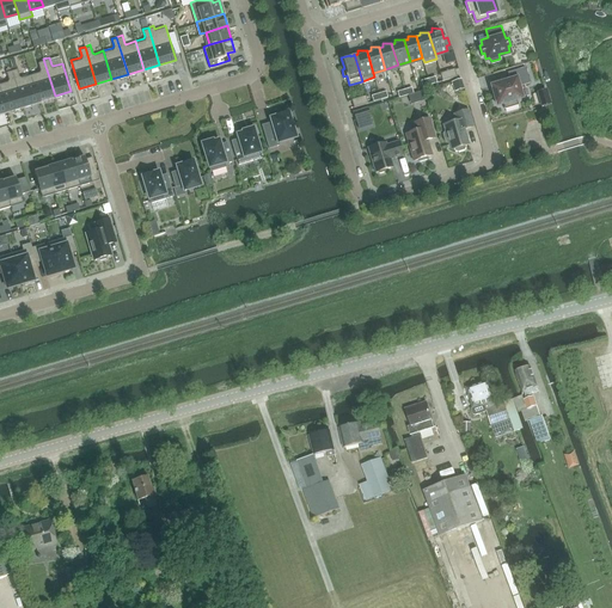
[(30,73),(38,100),(55,96),(43,59),(38,60),(41,68),(40,69),(30,73)]
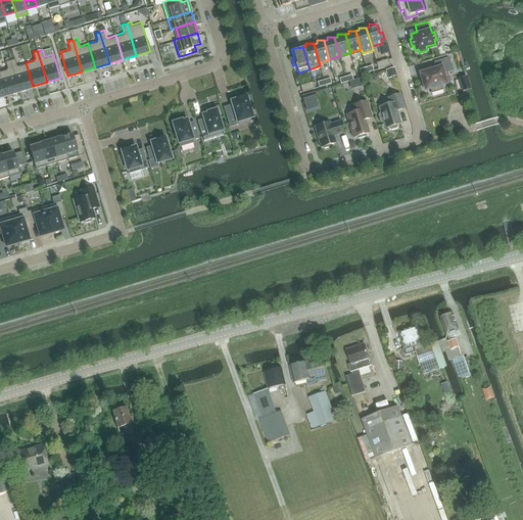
[(433,60),(435,66),(420,72),(423,80),(422,80),(423,86),(424,86),(425,88),(426,88),(426,87),(430,86),(431,91),(442,88),(441,83),(445,82),(442,72),(453,68),(448,55),(433,60)]
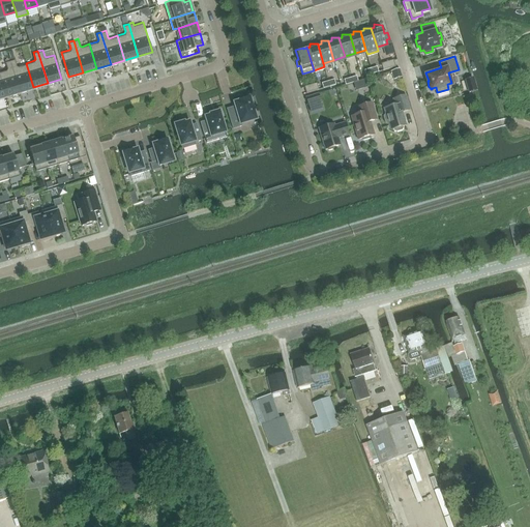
[(387,59),(389,66),(395,64),(393,57),(387,59)]
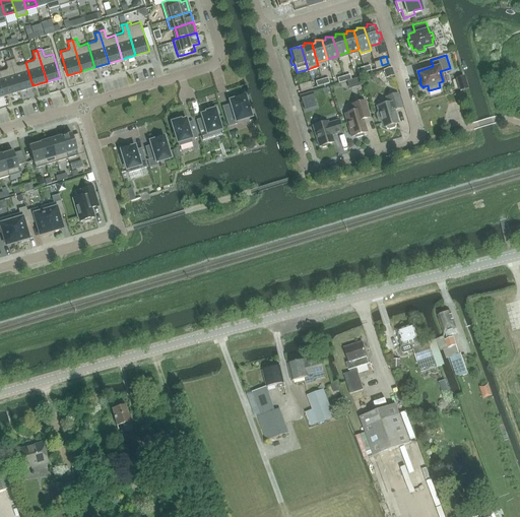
[(14,57),(10,58),(19,89),(33,85),(25,62),(18,64),(16,63),(14,57)]
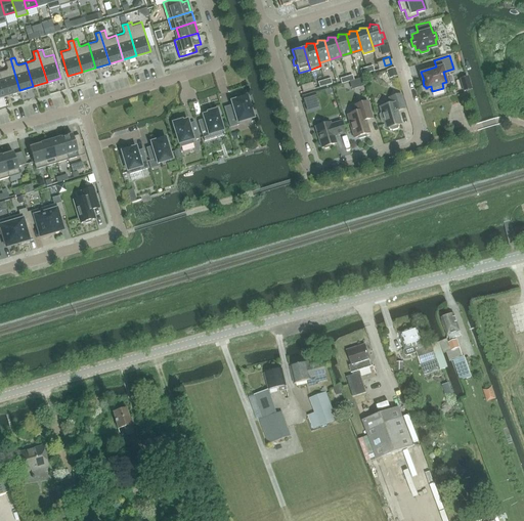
[(0,70),(0,74),(6,94),(19,90),(10,58),(5,59),(7,67),(6,68),(0,70)]
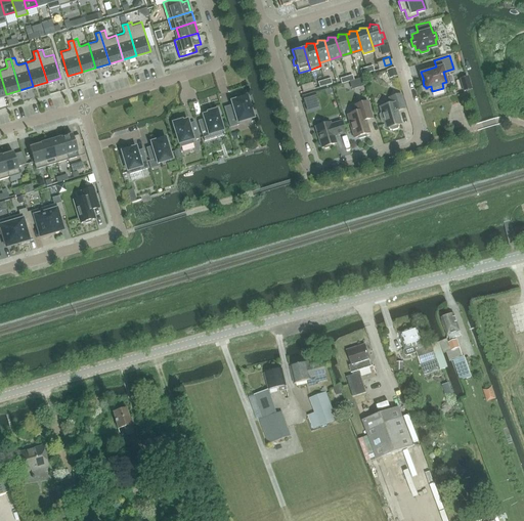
[(388,76),(396,73),(394,67),(386,70),(388,76)]
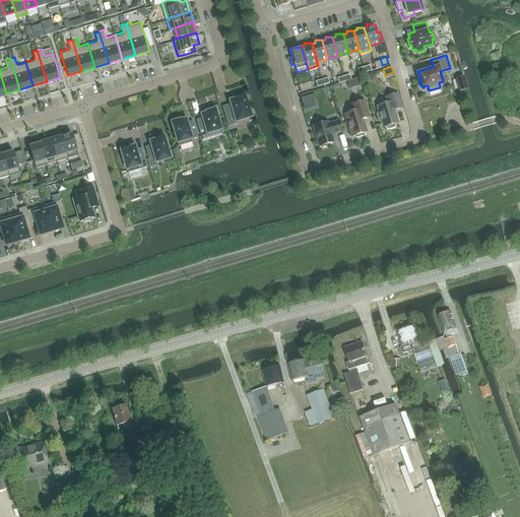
[(465,74),(458,76),(461,88),(468,85),(465,74)]
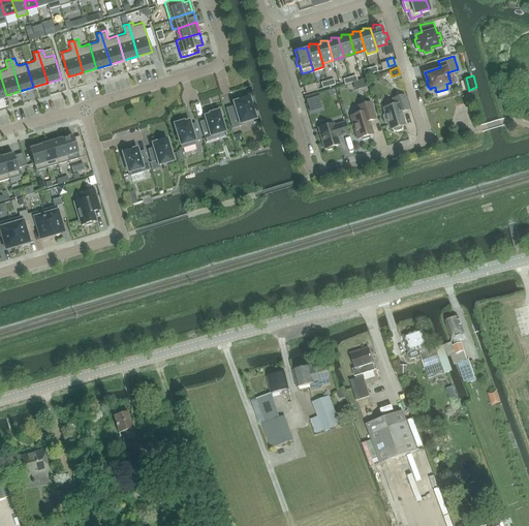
[(306,91),(318,87),(316,81),(304,84),(306,91)]
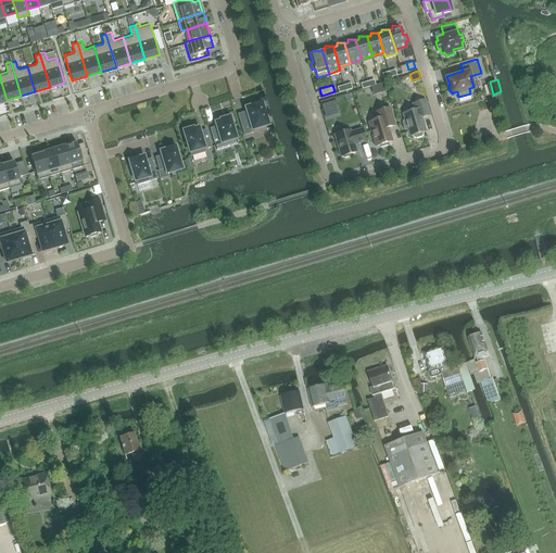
[(320,100),(324,108),(336,103),(333,96),(320,100)]
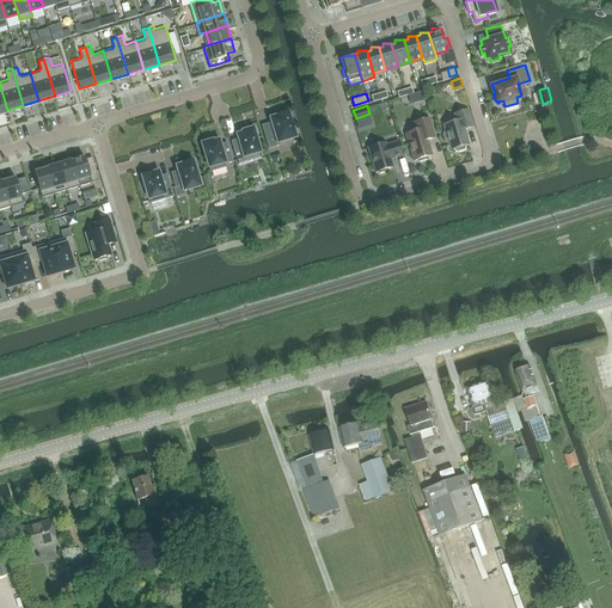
[(442,131),(445,140),(447,141),(448,140),(451,147),(454,146),(456,148),(458,149),(464,147),(465,145),(464,143),(469,142),(464,127),(472,124),(467,108),(454,112),(457,118),(444,123),(446,129),(444,130),(442,131)]
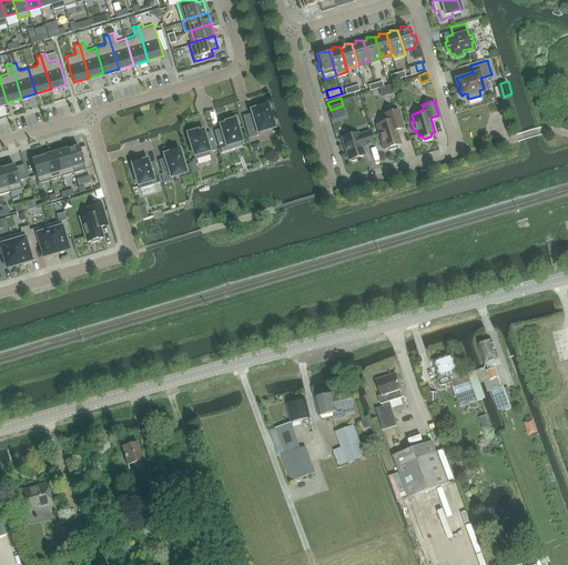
[(260,132),(259,130),(274,125),(270,112),(272,112),(270,103),(267,104),(266,102),(256,104),(256,107),(251,108),(252,111),(243,114),(250,135),(260,132)]
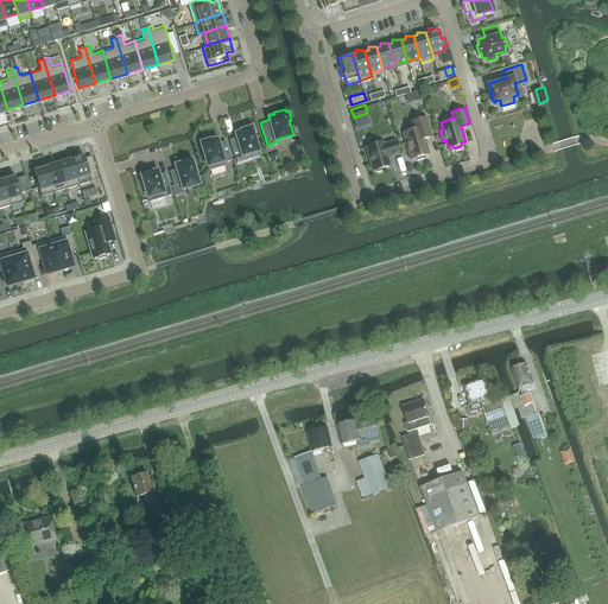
[(413,128),(403,131),(411,157),(416,156),(416,158),(417,158),(424,156),(425,154),(425,153),(429,152),(424,137),(432,134),(426,115),(411,120),(413,128)]
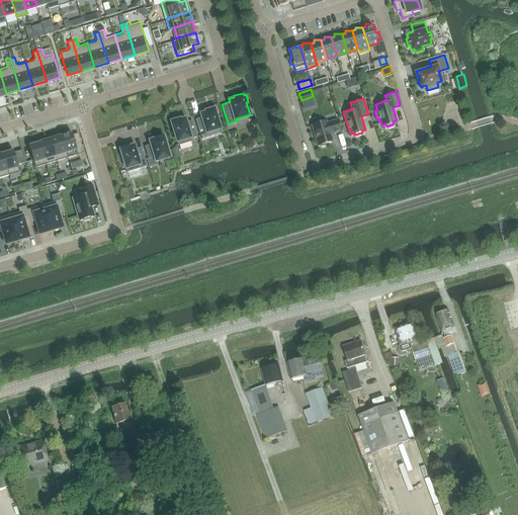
[(195,117),(200,134),(201,137),(221,132),(220,126),(213,107),(205,109),(205,110),(201,112),(202,115),(195,117)]
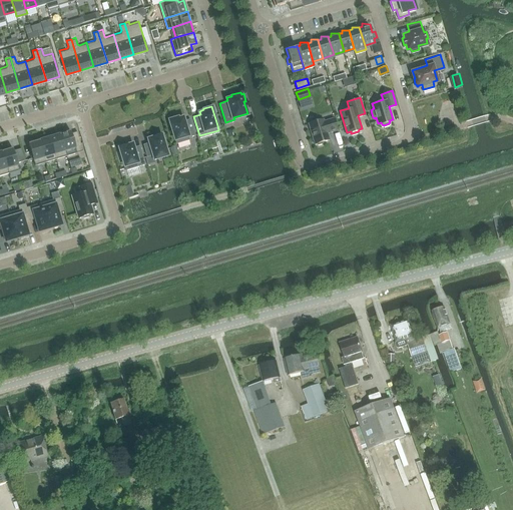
[(169,118),(176,141),(189,137),(188,135),(194,133),(190,117),(183,119),(182,116),(177,117),(177,116),(169,118)]
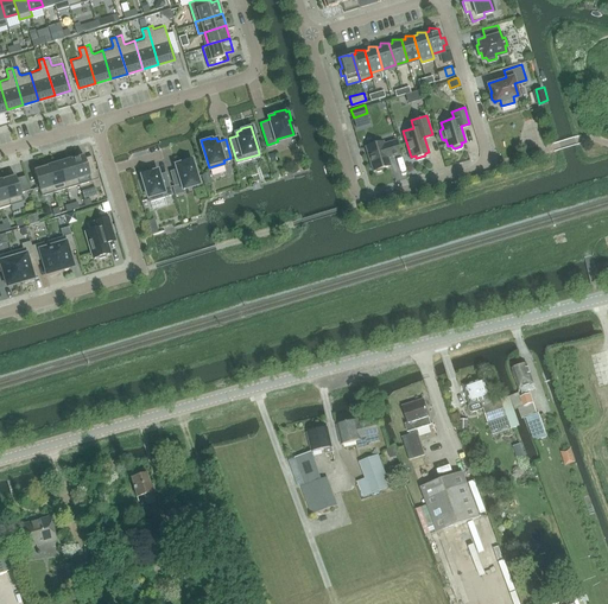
[(373,169),(374,169),(377,170),(381,169),(382,166),(391,164),(388,156),(399,152),(396,138),(384,141),(382,139),(366,145),(373,169)]
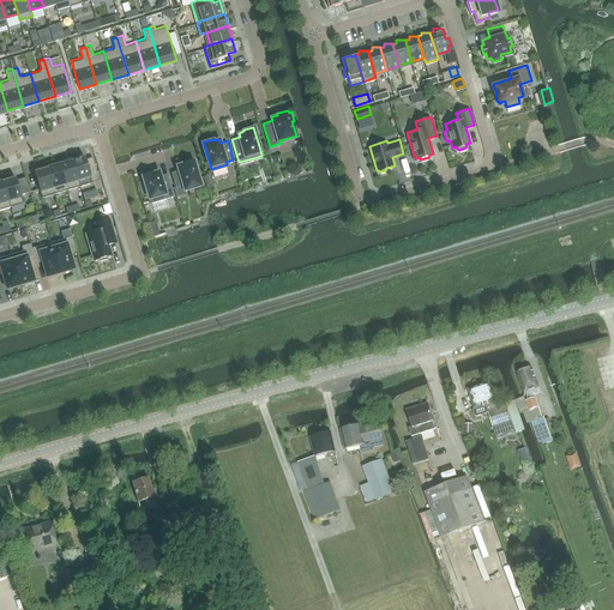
[(84,155),(72,158),(79,185),(100,179),(92,155),(85,157),(84,155)]
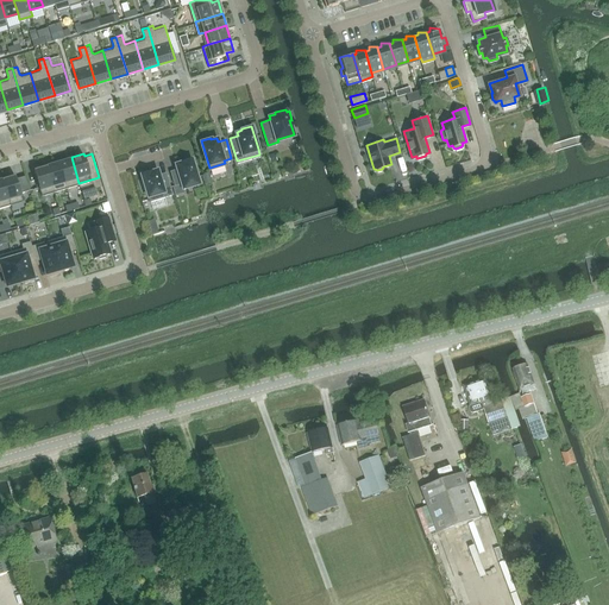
[(58,161),(67,187),(79,183),(71,157),(70,157),(58,161)]
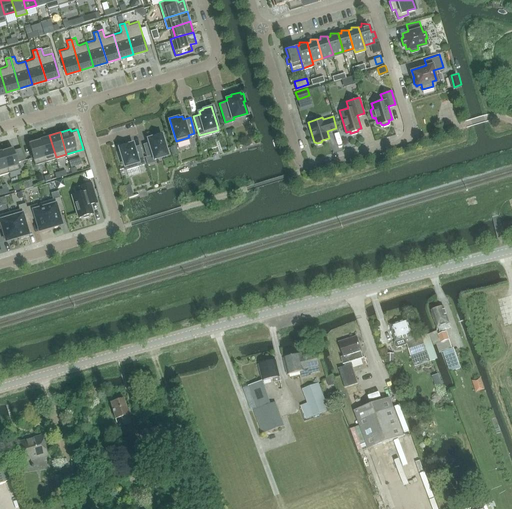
[(149,141),(143,142),(147,154),(153,153),(154,157),(155,157),(167,153),(161,132),(153,135),(153,136),(148,137),(149,141)]
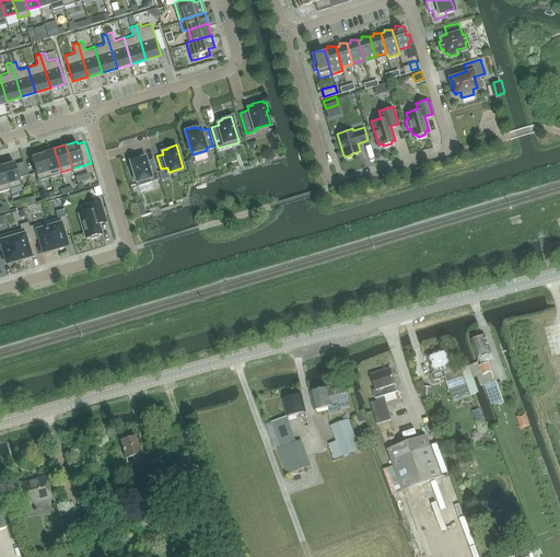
[(43,151),(49,175),(61,172),(54,148),(43,151)]
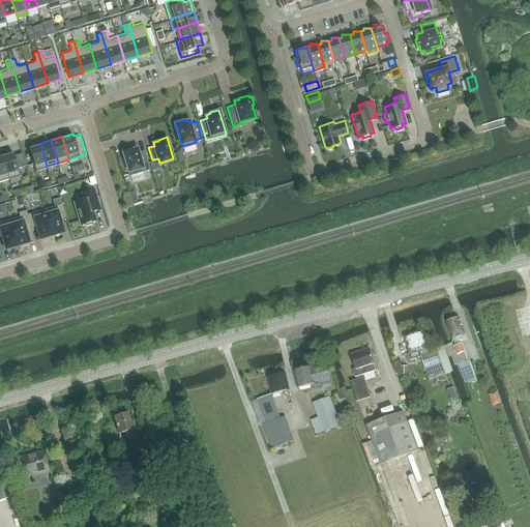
[(36,169),(47,166),(40,143),(29,146),(36,169)]
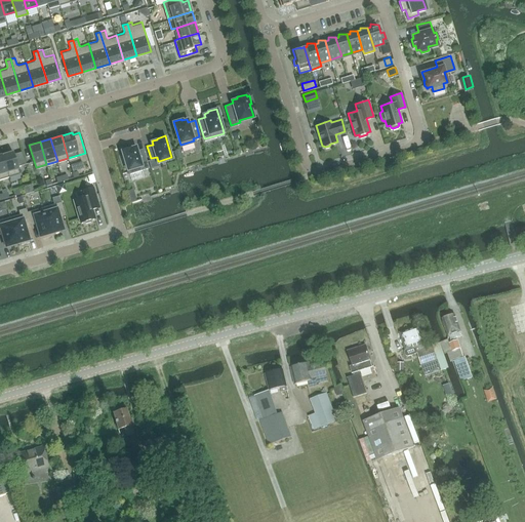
[(125,161),(129,172),(149,166),(143,148),(136,149),(135,146),(130,148),(130,146),(122,149),(123,154),(121,154),(124,162),(125,161)]
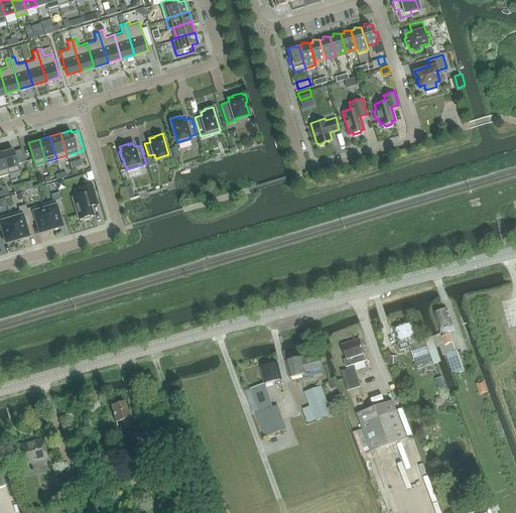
[(25,159),(21,147),(13,150),(13,147),(2,150),(2,151),(8,172),(19,169),(17,162),(25,159)]
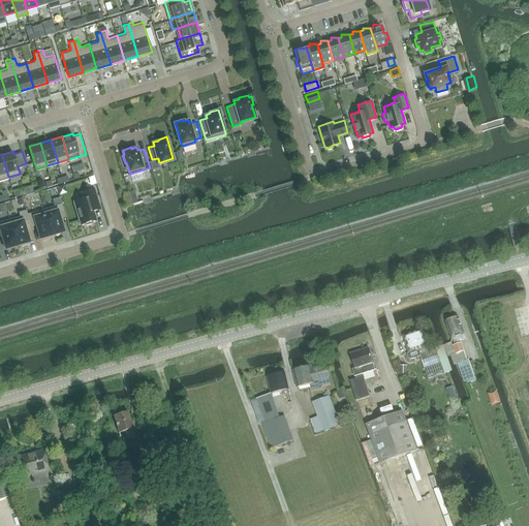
[(2,155),(0,155),(0,179),(8,177),(2,155)]
